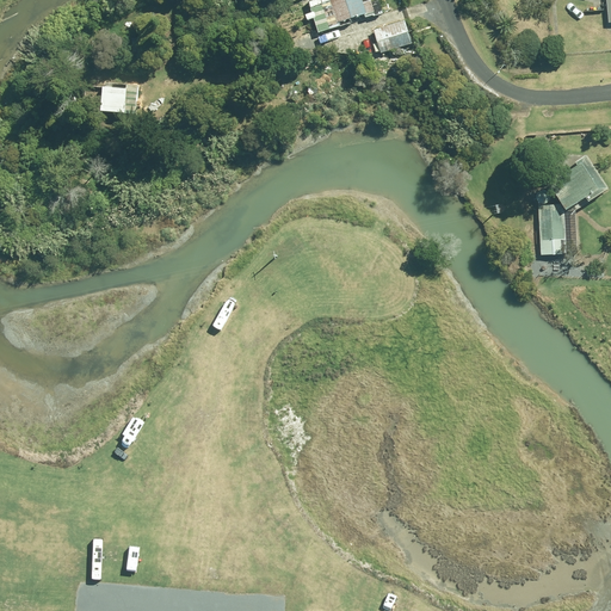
[(387,10),(382,0),(318,0),(308,4),(310,10),(318,7),(322,23),(325,31),(387,10)]
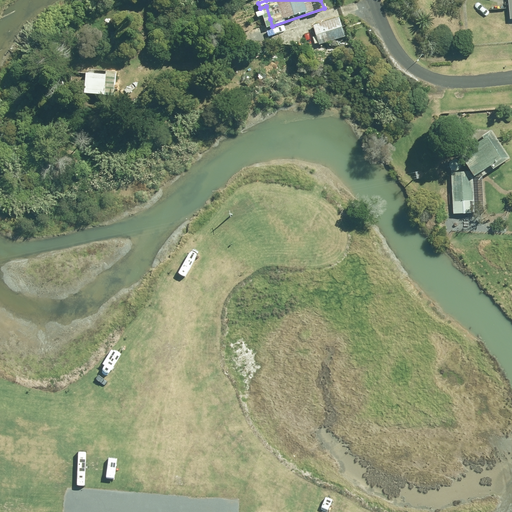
[(349,37),(343,18),(315,27),(321,46),(349,37)]
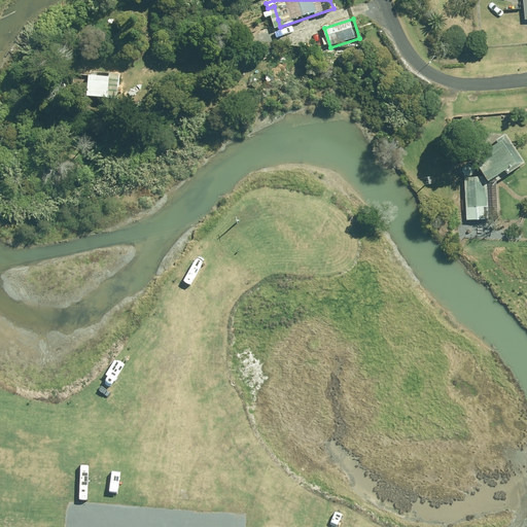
[(118,76),(89,75),(88,97),(117,99),(118,76)]
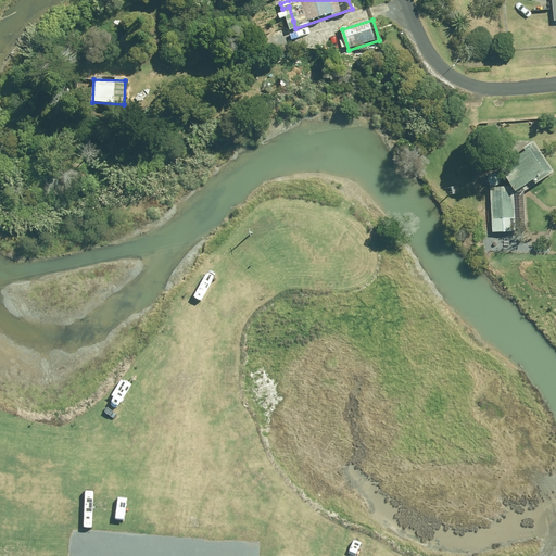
[(553,175),(534,144),(502,164),(517,190),(534,180),(536,185),(553,175)]
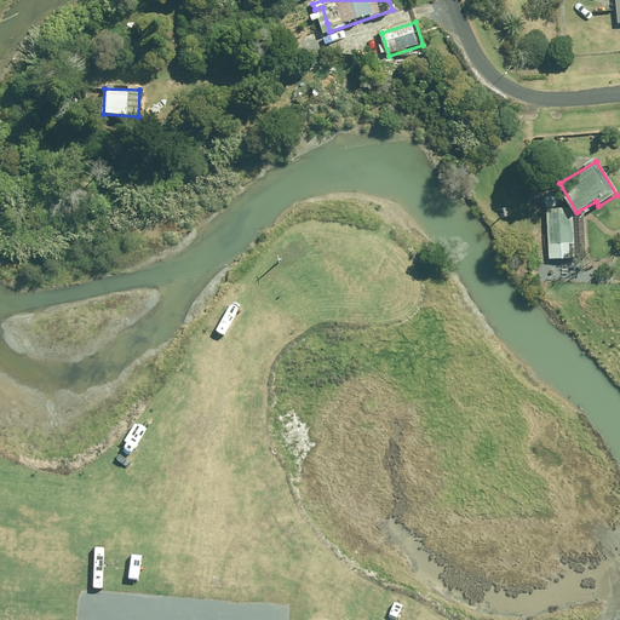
[(569,256),(569,210),(547,208),(547,256),(569,256)]
